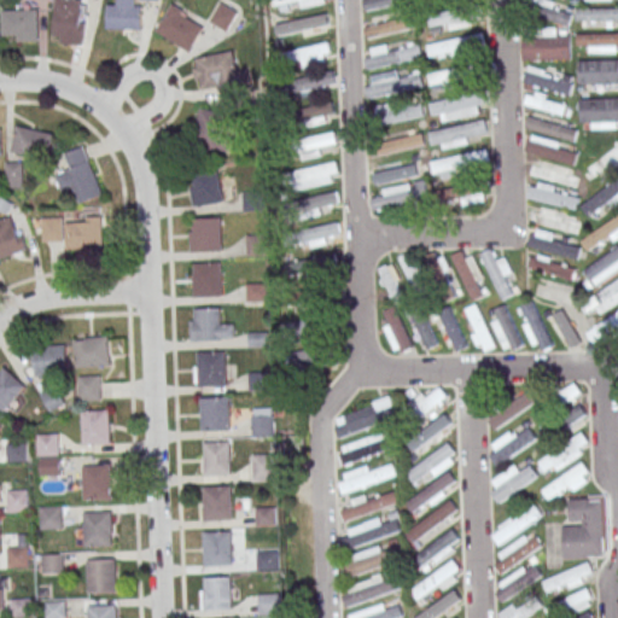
[(83,0),(54,0),(56,35),(83,35),(83,0)]
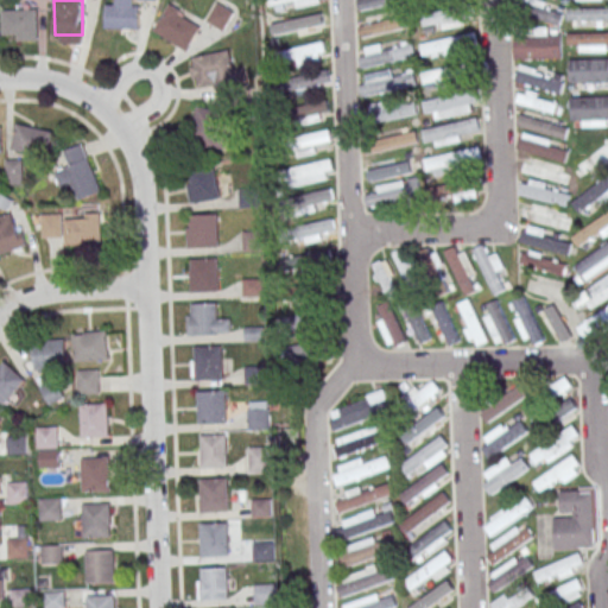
[(139,30),(141,5),(132,4),(132,0),(116,0),(116,4),(107,2),(106,27),(139,30)]
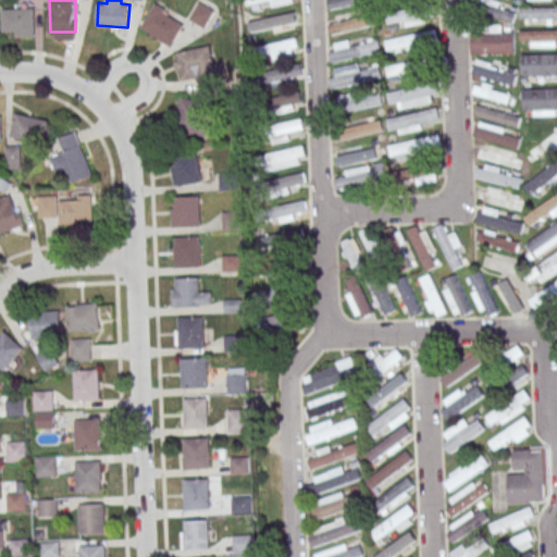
[(250,0),(254,11),(264,8),(264,10),(299,0),(250,0)]
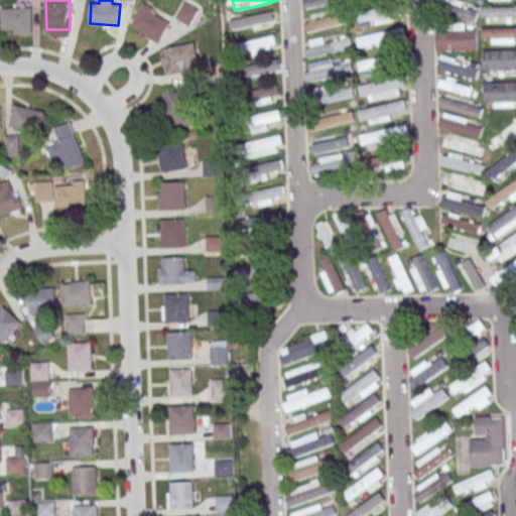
[(303,0),(305,9),(338,2),(337,0),(303,0)]
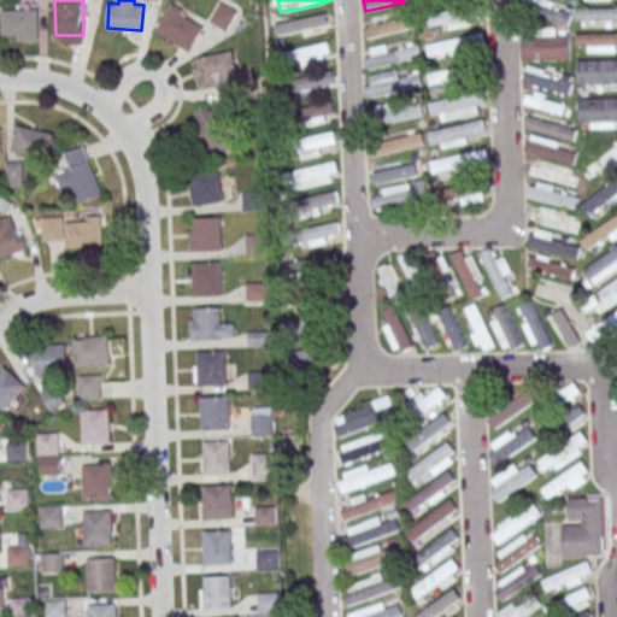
[(569,24),(573,5),(541,0),(522,0),(519,16),(569,24)]
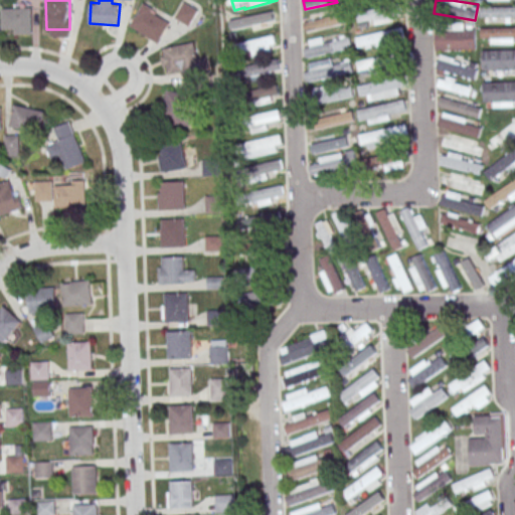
[(175,17),(189,26),(198,11),(184,2),(175,17)]
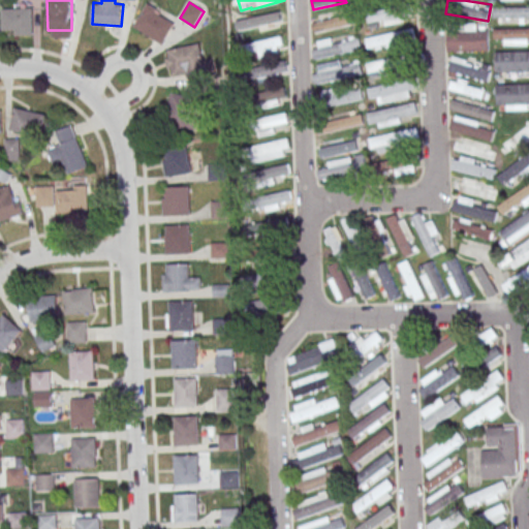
[(133,27),(163,44),(176,22),(147,4),(133,27)]
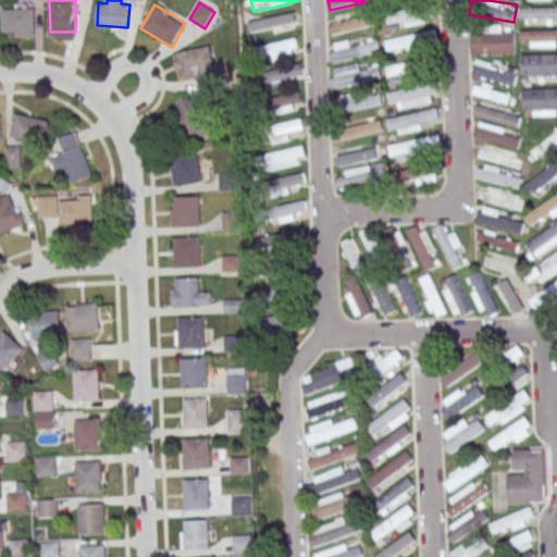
[(387,14),(390,27),(429,20),(426,7),(387,14)]
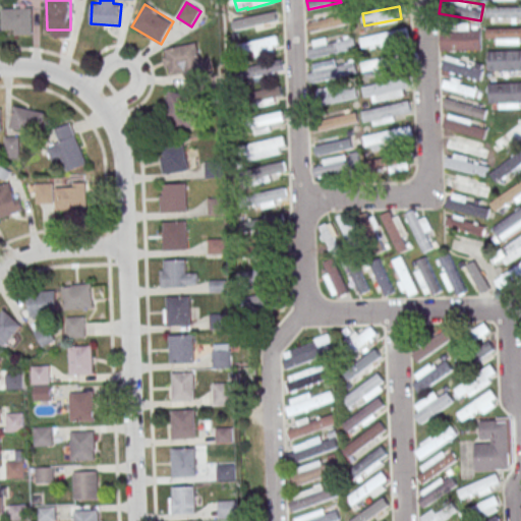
[(520,7),(486,8),(486,18),(520,17),(520,7)]
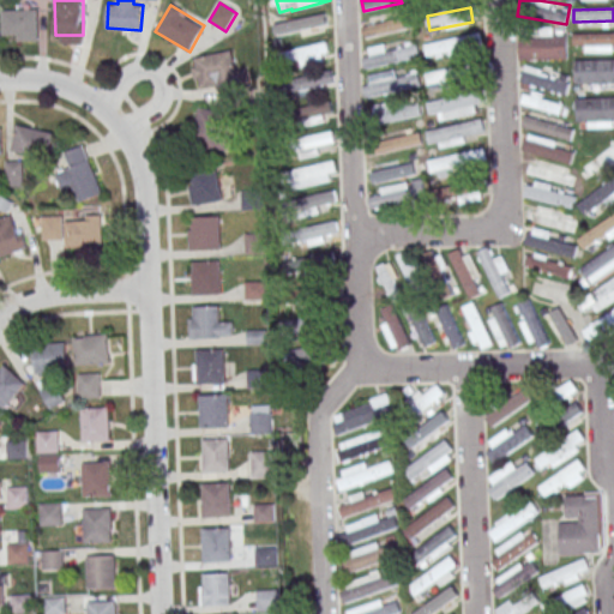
[(2,10),(2,41),(38,41),(38,10),(2,10)]
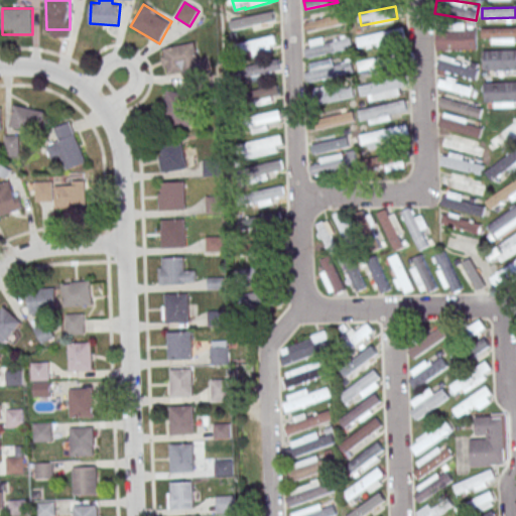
[(229,20),(231,29),(244,27),(245,31),(279,24),(276,10),(229,20)]
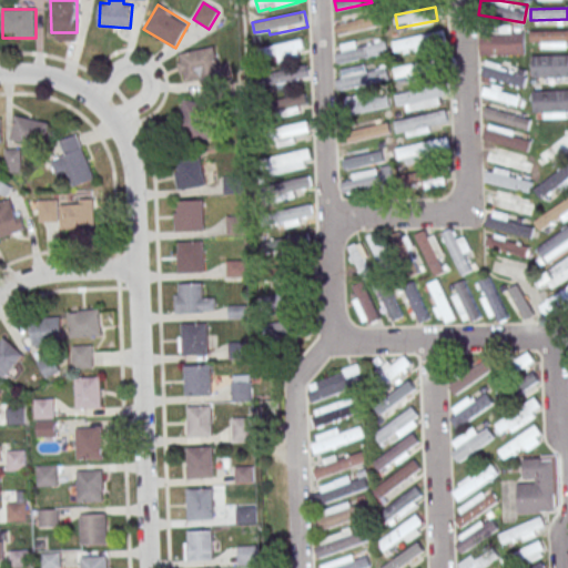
[(526,54),(526,32),(511,32),(511,31),(478,31),(478,54),(526,54)]
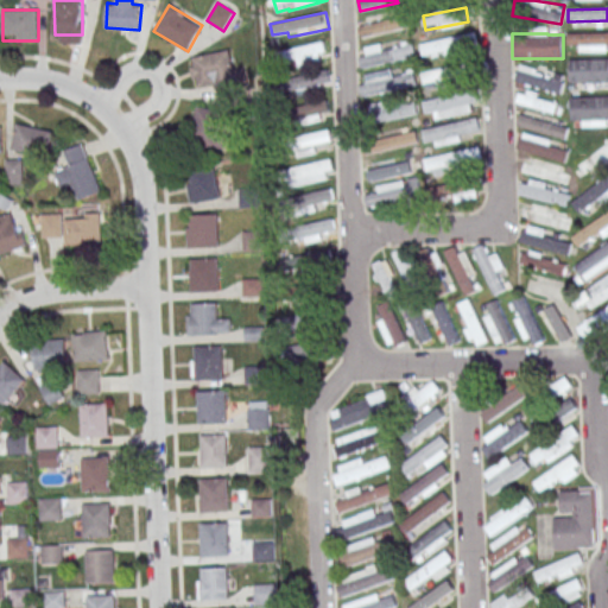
[(569,44),(580,44),(580,51),(607,50),(607,33),(569,33),(569,44)]
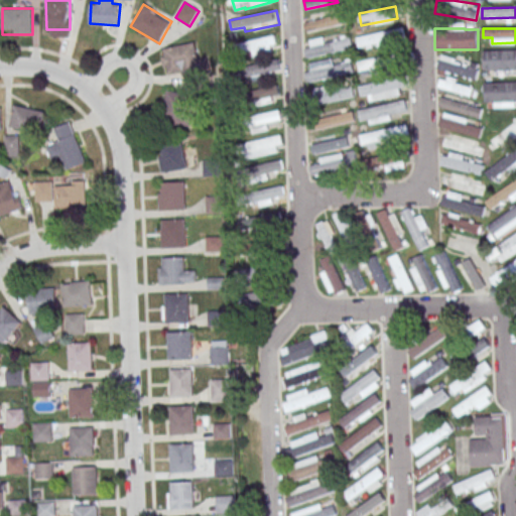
[(358,35),(359,48),(403,44),(402,31),(358,35)]
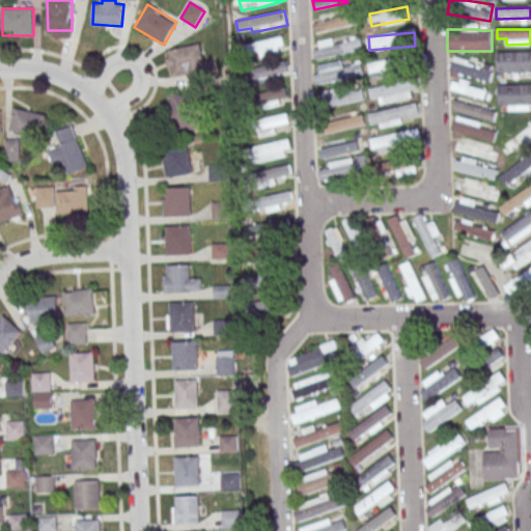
[(363,50),(361,36),(313,45),(315,59),(363,50)]
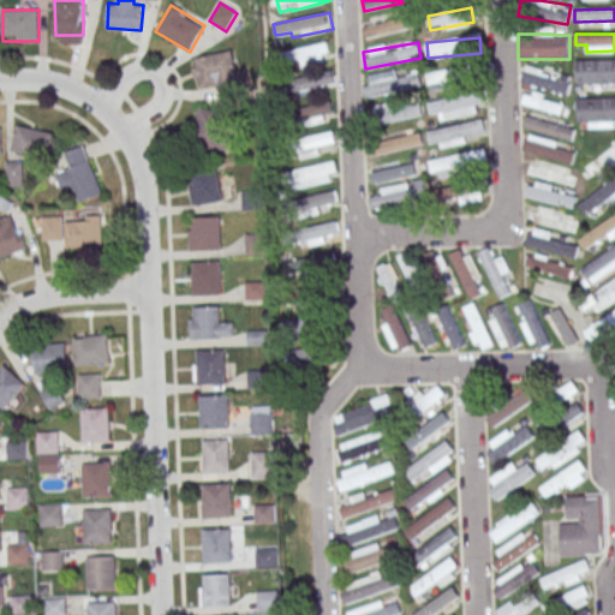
[(291,49),(294,67),(330,60),(328,43),(291,49)]
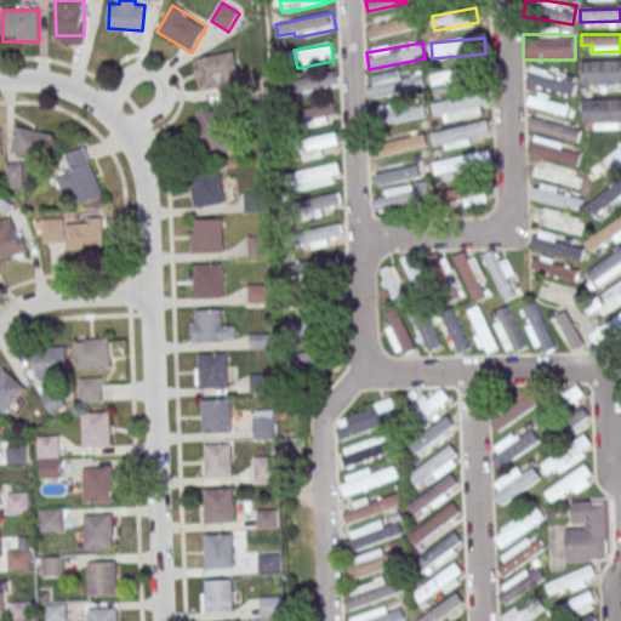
[(249,72),(239,73),(237,52),(194,57),(199,92),(251,85),(249,72)]
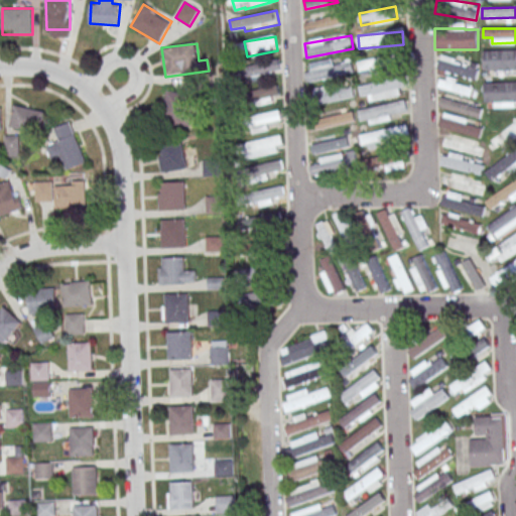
[(515,70),(515,49),(483,50),(483,71),(515,70)]
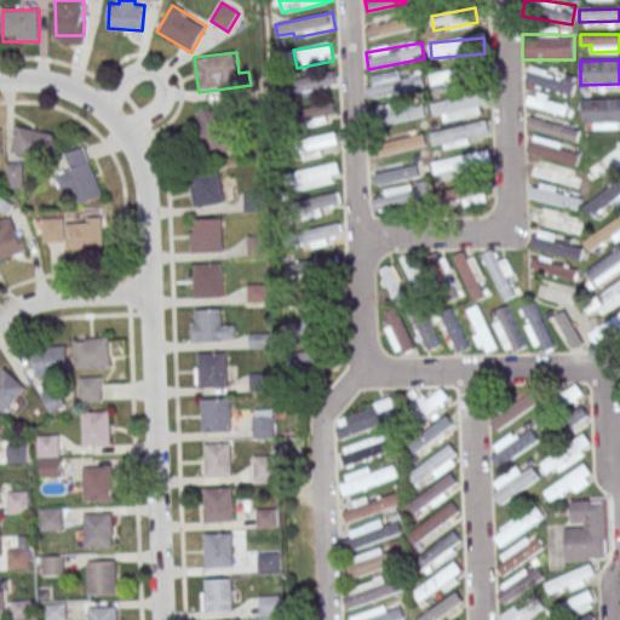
[(469,67),(435,74),(440,95),(474,87),(469,67)]
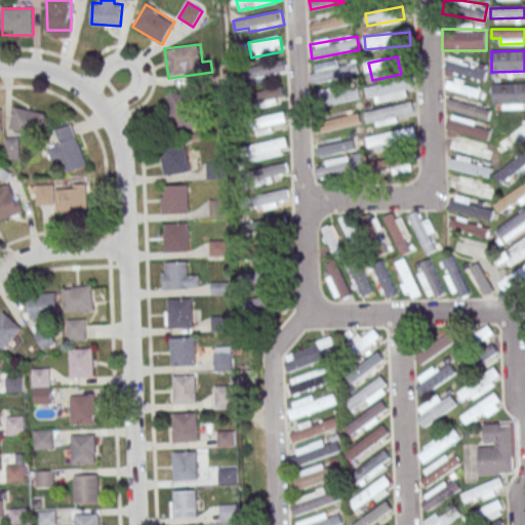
[(445,72),(484,80),(488,65),(448,56),(445,72)]
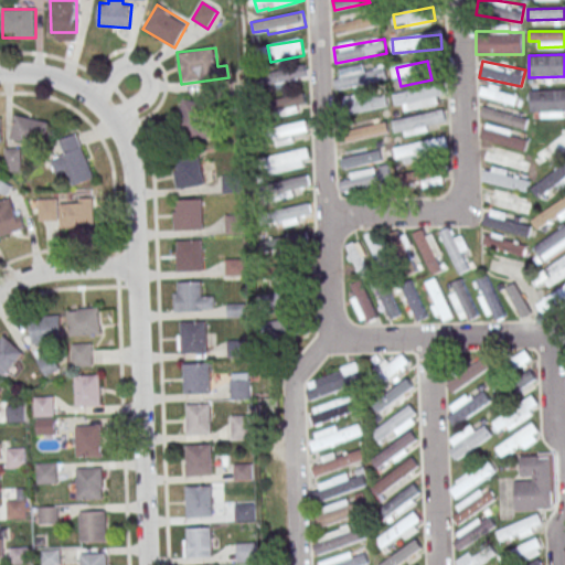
[(308,81),(306,66),(266,73),(268,87),(308,81)]
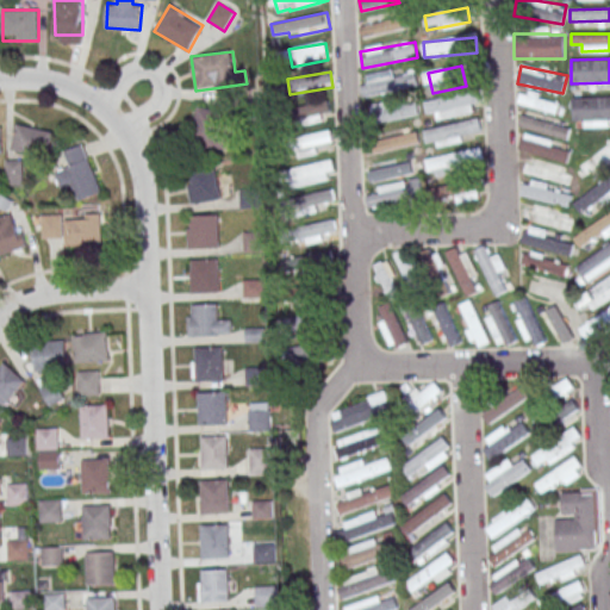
[(402,93),(402,73),(362,73),(362,93),(402,93)]
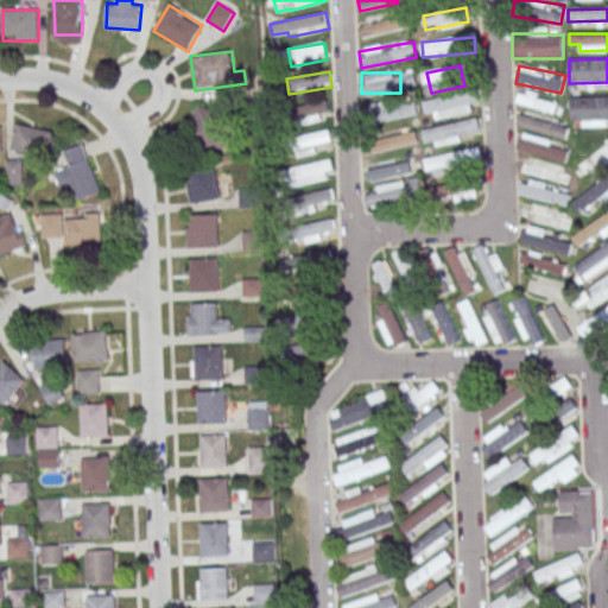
[(524,106),(556,114),(558,102),(527,94),(524,106)]
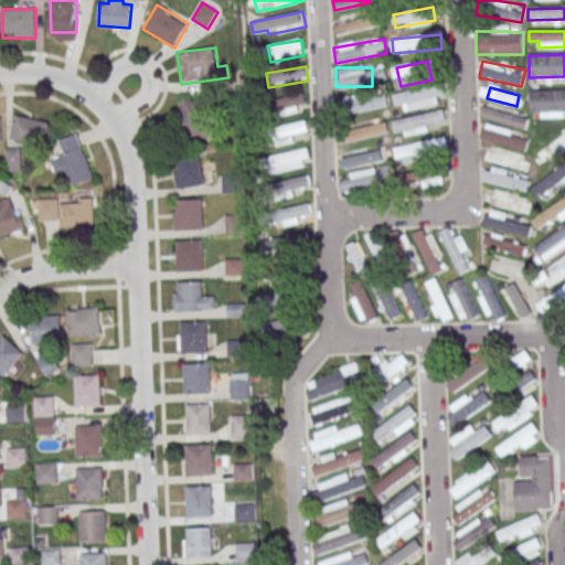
[(564,89),(530,89),(530,117),(564,117),(564,89)]
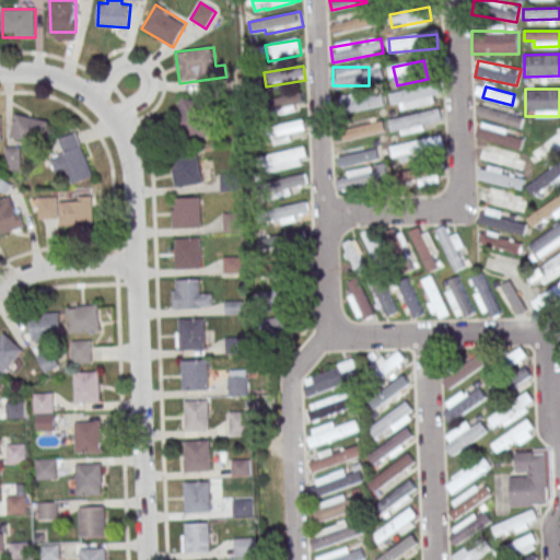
[(278,115),(305,108),(301,92),(273,98),(278,115)]
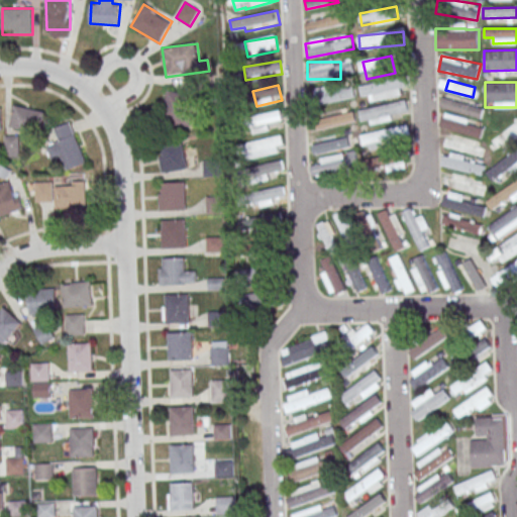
[(315,104),(341,100),(339,86),(313,89),(315,104)]
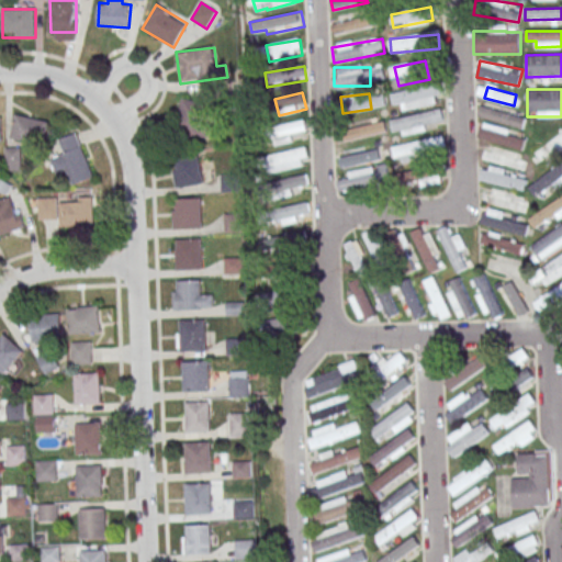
[(202,125),(205,103),(182,99),(176,134),(209,139),(211,127),(202,125)]
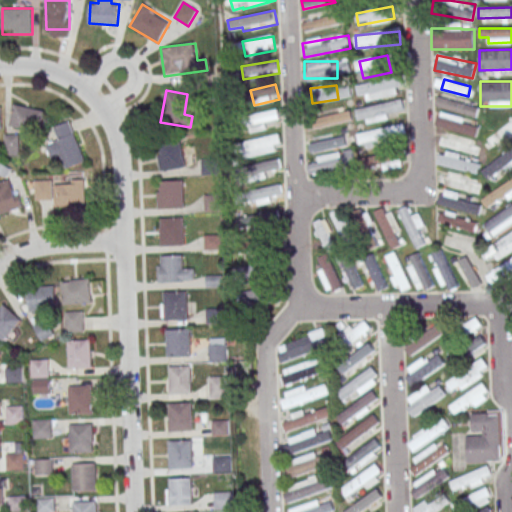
[(479,108),(442,96),(439,106),(476,118),(479,108)]
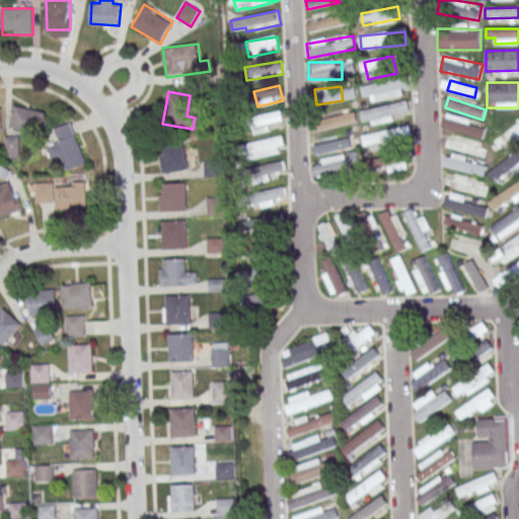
[(10,128),(41,133),(45,112),(14,106),(10,128)]
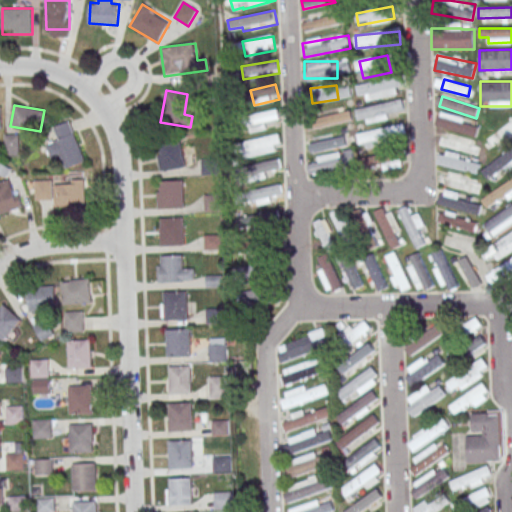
[(252,132),(268,128),(267,122),(280,119),(277,109),(248,117),(252,132)]
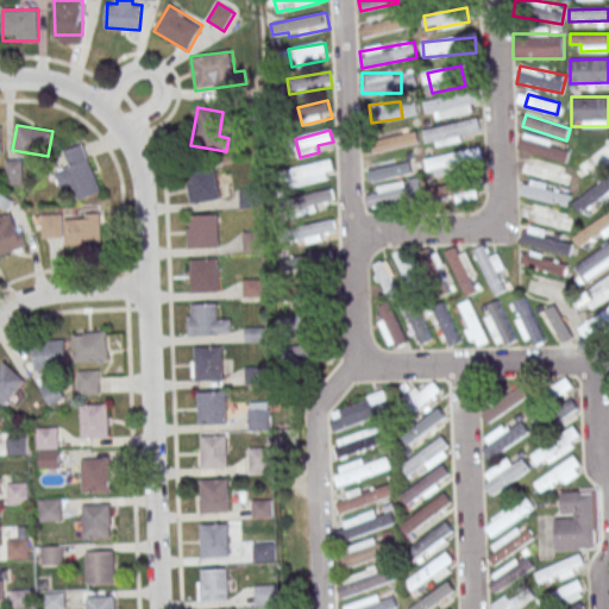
[(365,155),(408,144),(405,131),(362,143),(365,155)]
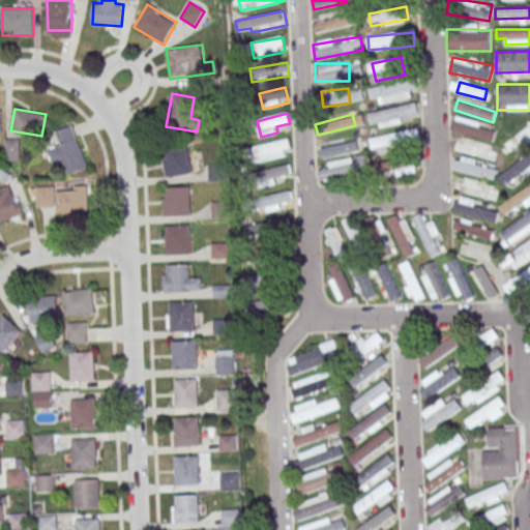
[(464,123),(463,136),(494,137),(495,125),(464,123)]
